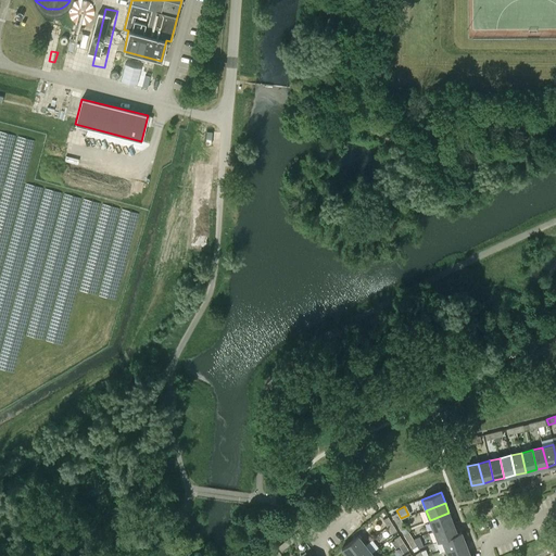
[(391,515),(395,521),(401,518),(396,512),(391,515)]
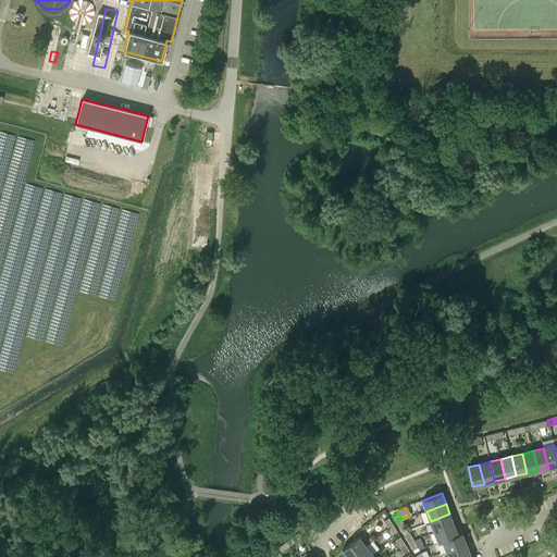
[(431,521),(434,532),(454,524),(449,514),(431,521)]
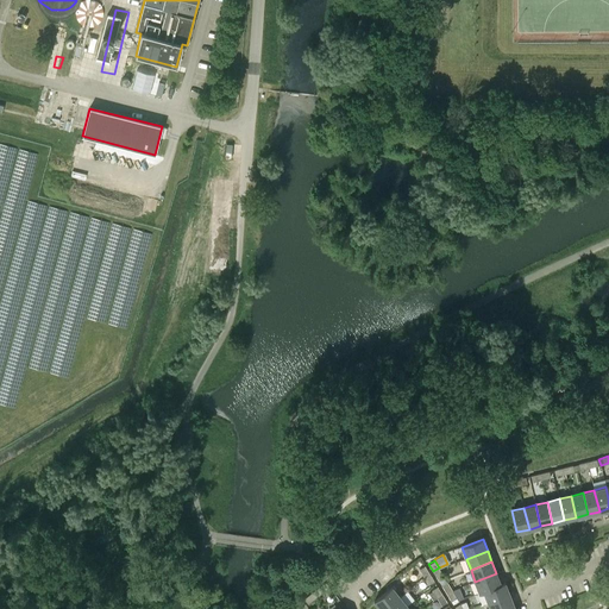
[(429,573),(425,566),(419,569),(424,577),(429,573)]
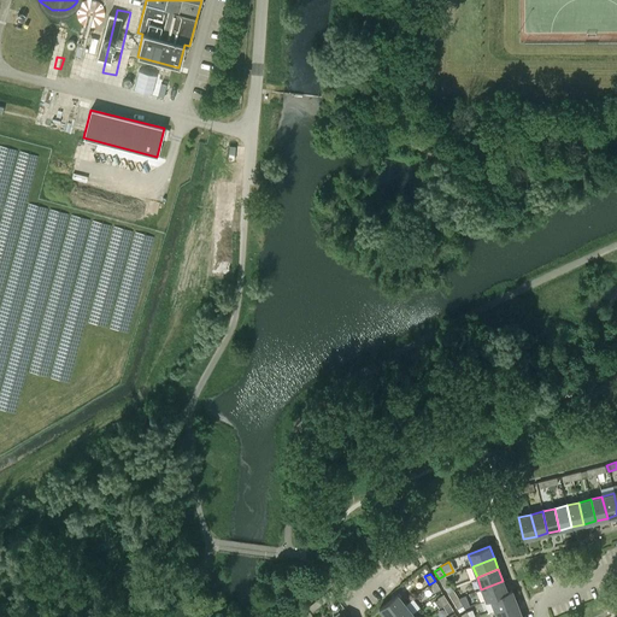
[(439,579),(444,587),(450,583),(445,575),(439,579)]
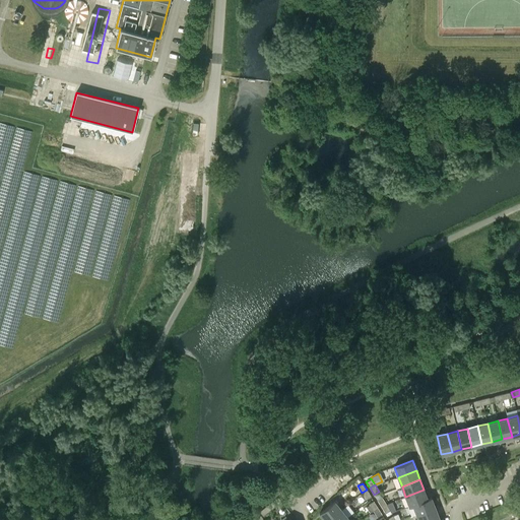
[(371,497),(367,490),(362,493),(366,500),(371,497)]
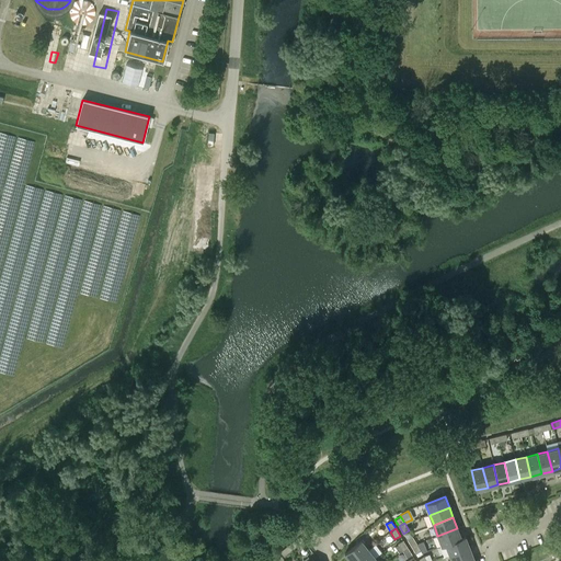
[(442,547),(446,545),(461,538),(460,538),(457,528),(437,536),(442,547)]
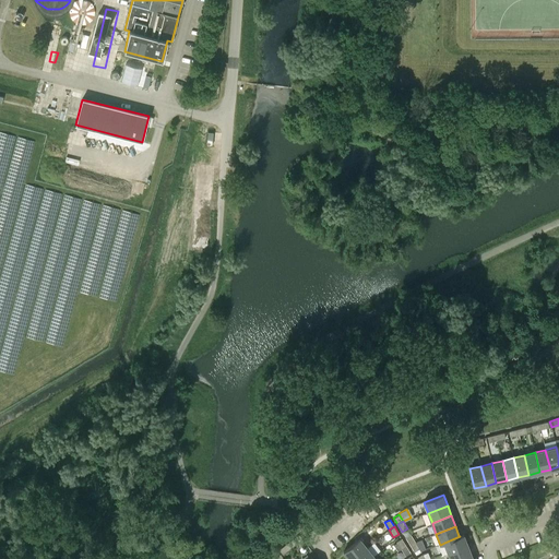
[(405,537),(409,544),(415,540),(411,534),(405,537)]
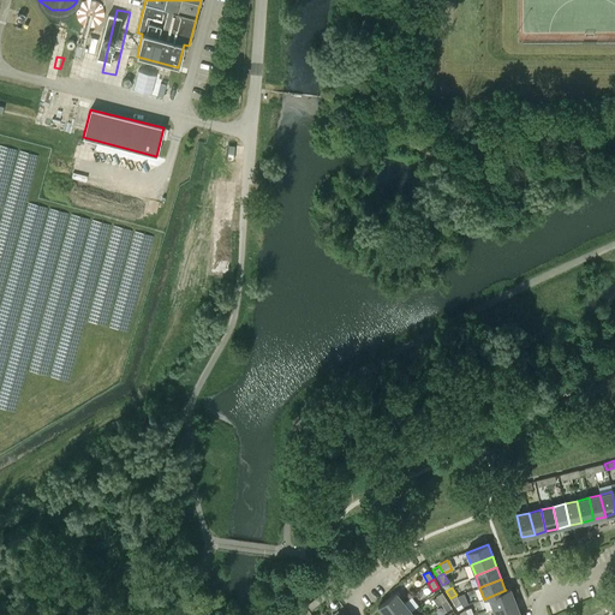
[(493,608),(514,599),(509,587),(505,590),(506,590),(489,597),(493,608)]
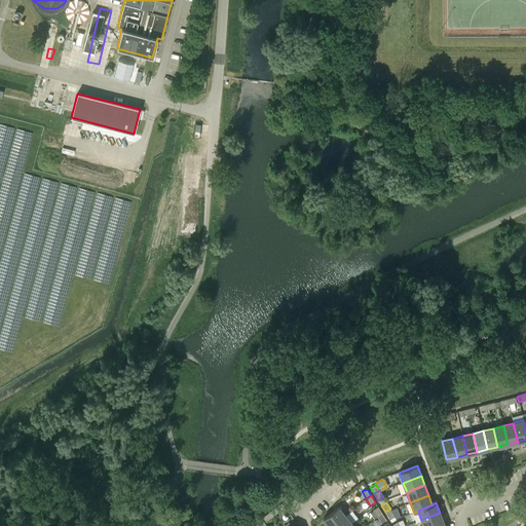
[(275,506),(269,512),(272,516),(278,512),(275,506)]
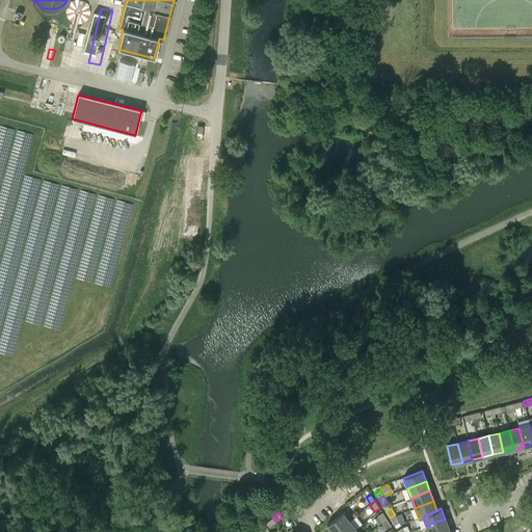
[(333,531),(335,531),(349,521),(342,512),(326,525),(333,531)]
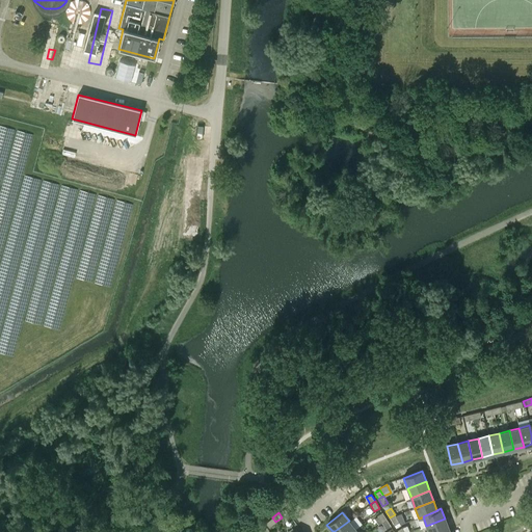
[(378,524),(381,522),(387,520),(382,512),(377,515),(378,516),(374,519),(378,524)]
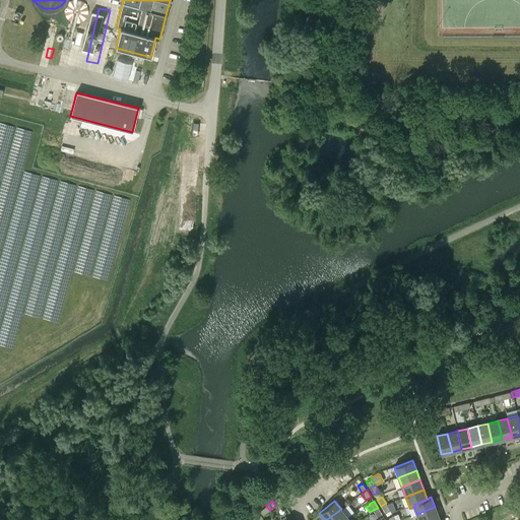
[(381,506),(385,513),(390,510),(386,503),(381,506)]
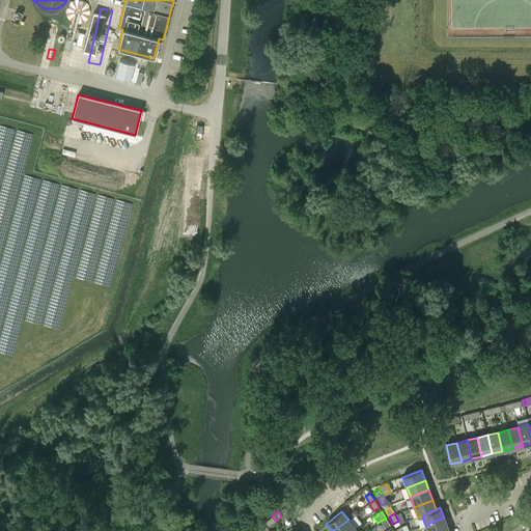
[(275,521),(272,516),(266,522),(269,526),(275,521)]
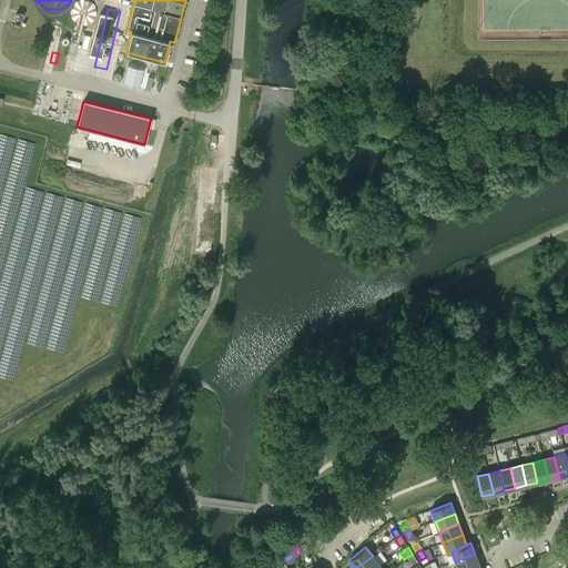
[(469,567),(479,565),(475,554),(455,561),(457,567),(469,567)]
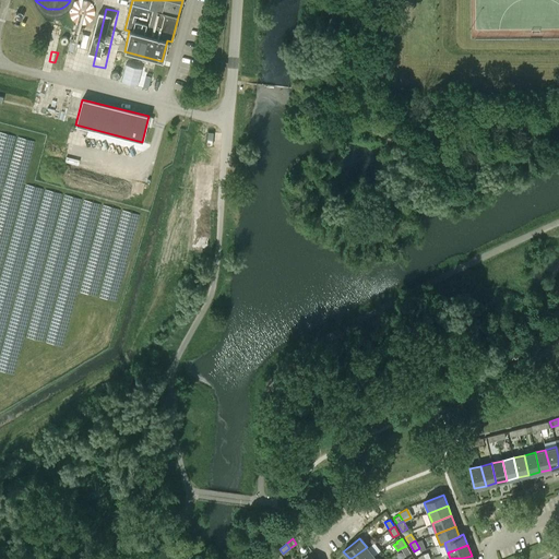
[(411,552),(406,546),(401,548),(405,556),(411,552)]
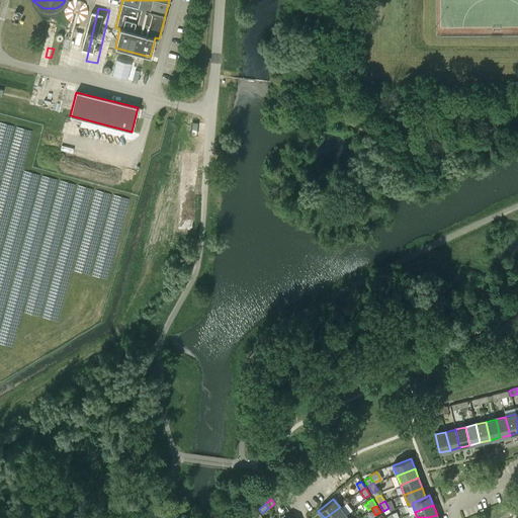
[(326,517),(342,517),(346,515),(340,507),(326,517)]
